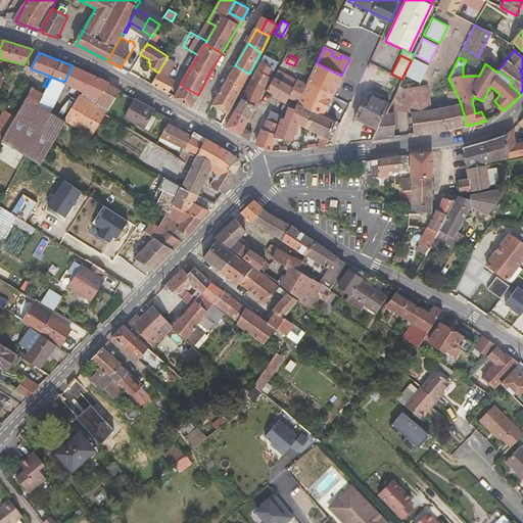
[(420,83),(428,66),(412,58),(411,60),(403,75),(420,83)]
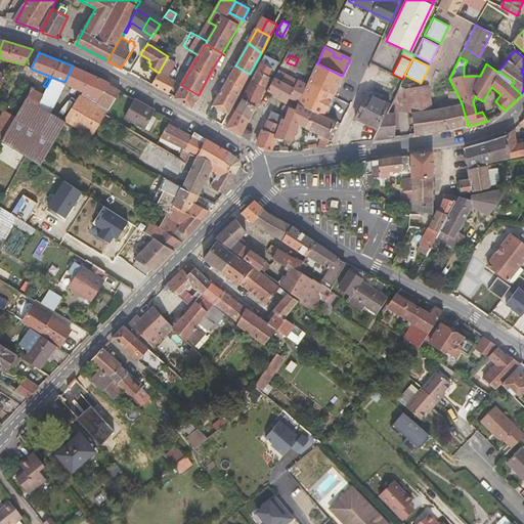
[(265,88),(270,78),(268,76),(271,68),(261,62),(251,81),(265,88)]
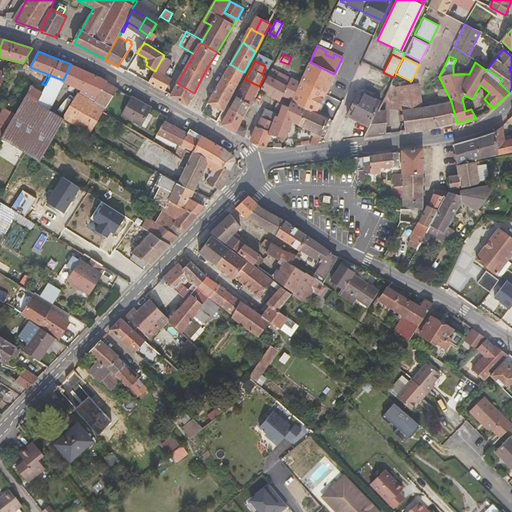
[(310,134),(314,135),(310,145),(317,144),(332,111),(320,105),(334,74),(310,62),(299,86),(292,100),(289,107),(283,105),(280,113),(279,116),(276,115),(273,121),(270,131),(269,134),(286,137),(292,122),(311,131),(310,134)]
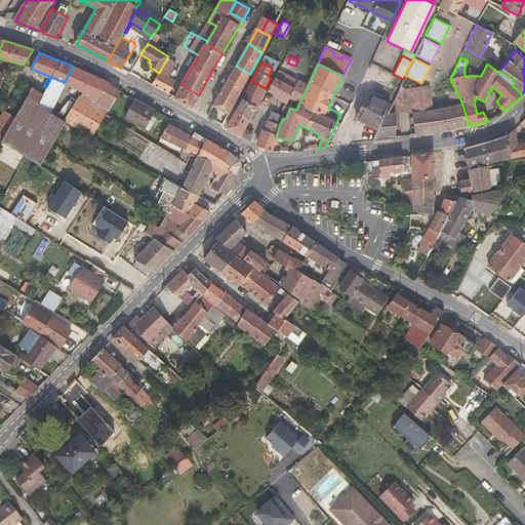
[(111,83),(73,66),(65,82),(77,90),(74,94),(79,97),(80,95),(97,106),(110,85),(111,83)]
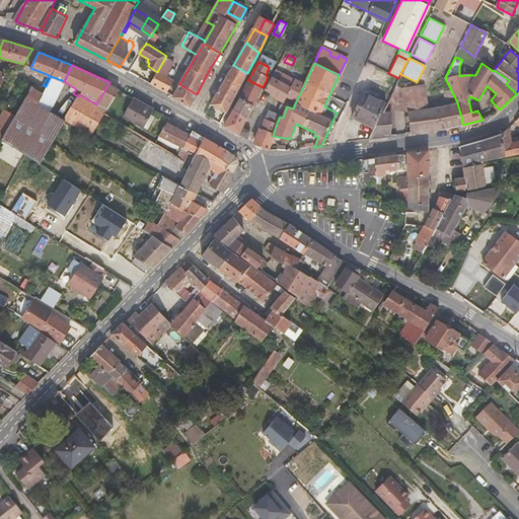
[(247,73),(233,65),(225,79),(240,88),(247,73)]
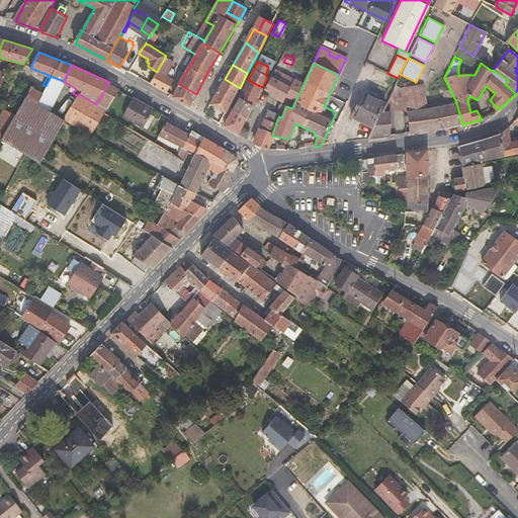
[(294,79),(275,69),(264,89),(282,99),(284,100),(285,96),(292,82),(294,79)]
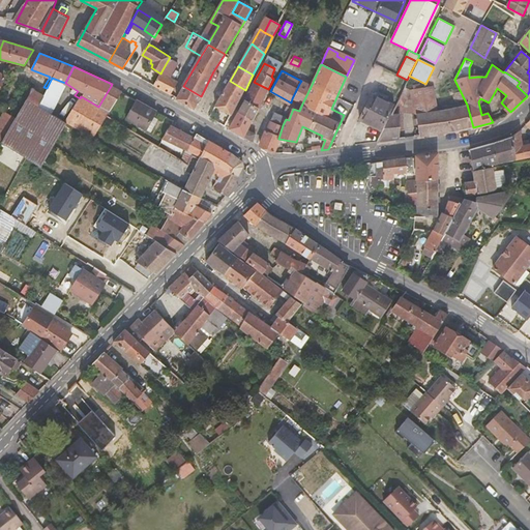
[(153,86),(171,95),(178,82),(162,71),(160,74),(153,86)]
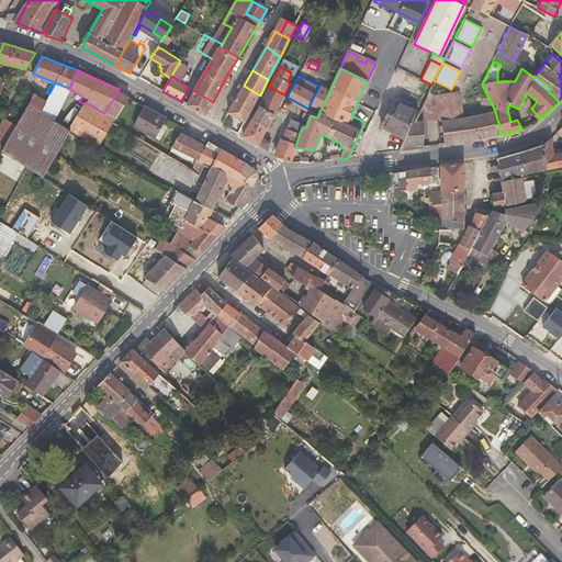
[(59,107),(69,88),(55,82),(49,93),(46,99),(59,107)]
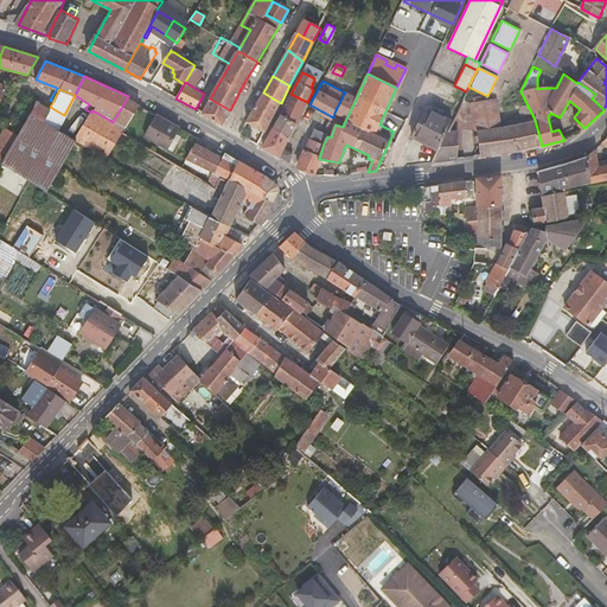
[(281,103),(263,93),(247,121),(266,132),(281,103)]
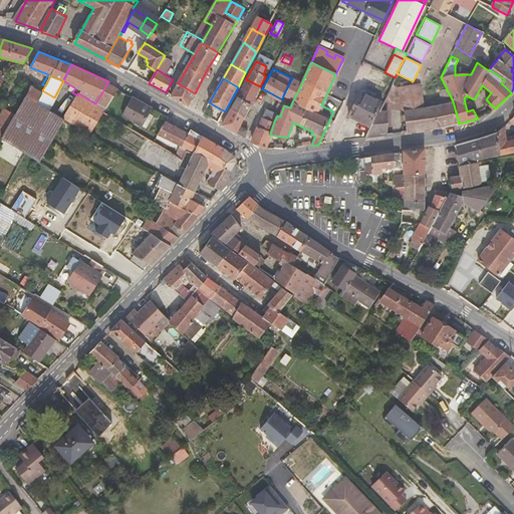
[(238,96),(250,104),(259,87),(260,86),(246,79),(238,96)]
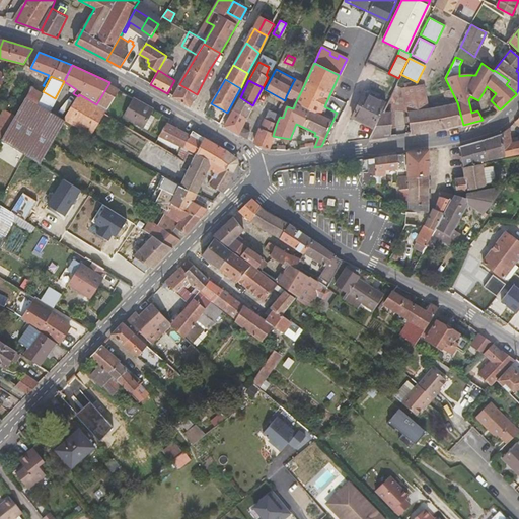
[(296,101),(303,87),(293,82),(286,96),(296,101)]
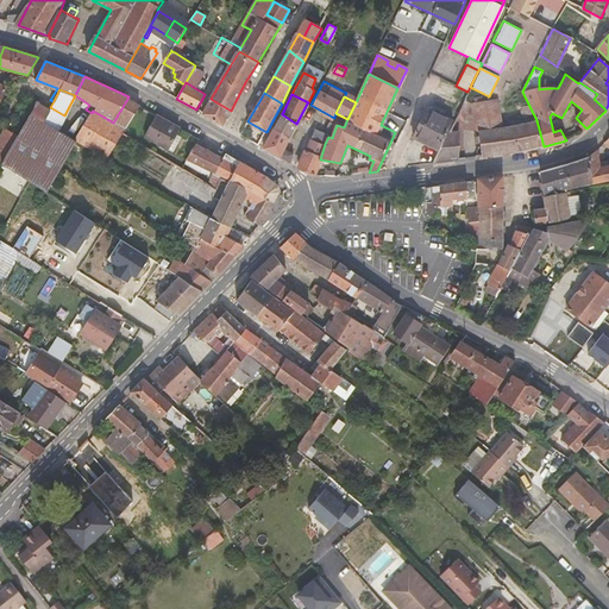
[(140,106),(127,99),(113,123),(93,111),(92,113),(75,140),(76,142),(106,159),(123,133),(140,106)]
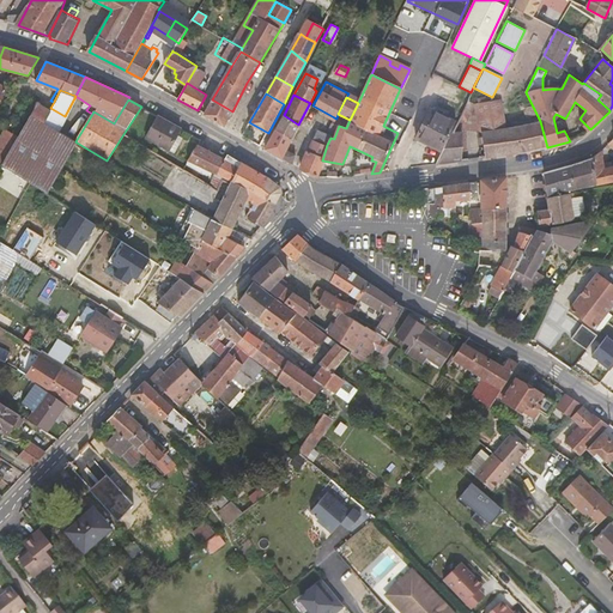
[(212,99),(204,114),(225,126),(232,111),(212,99)]
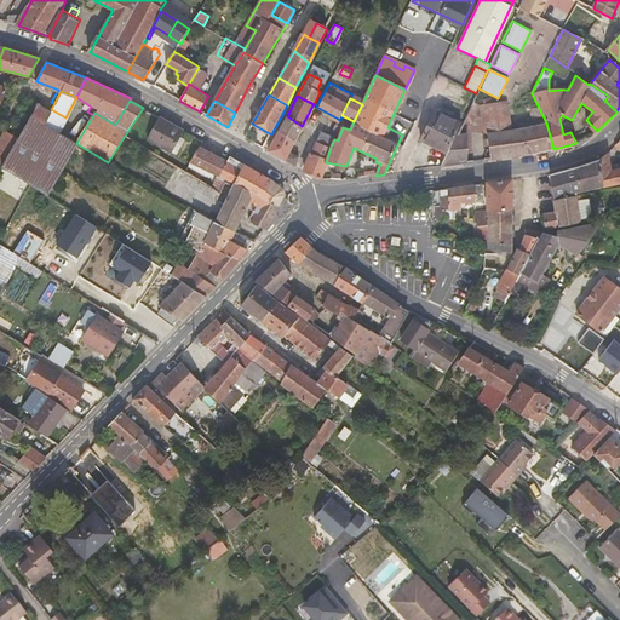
[(509,114),(507,102),(493,103),(484,104),(480,104),(484,133),(488,133),(511,130),(509,114)]
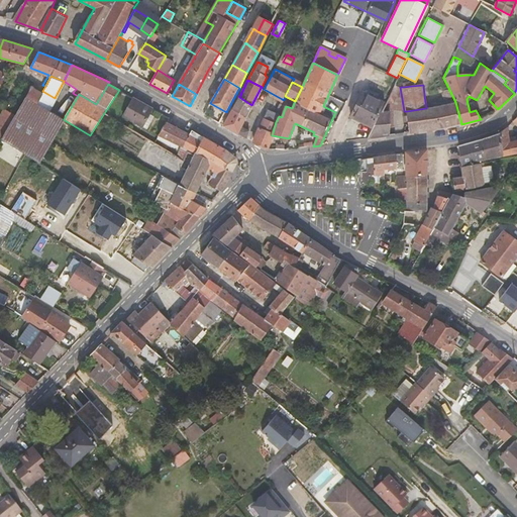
[(48,109),(55,98),(42,91),(41,93),(31,87),(15,115),(2,137),(1,139),(25,154),(39,164),(52,142),(65,120),(64,119),(48,109)]
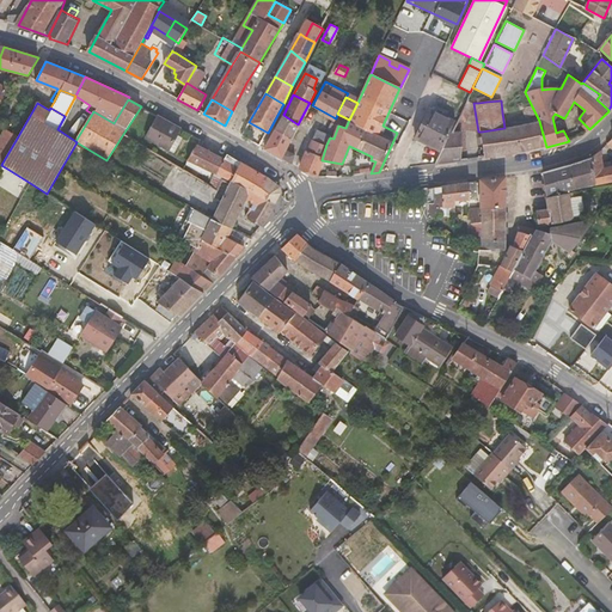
[(465,103),(459,116),(465,120),(473,103),(465,103)]
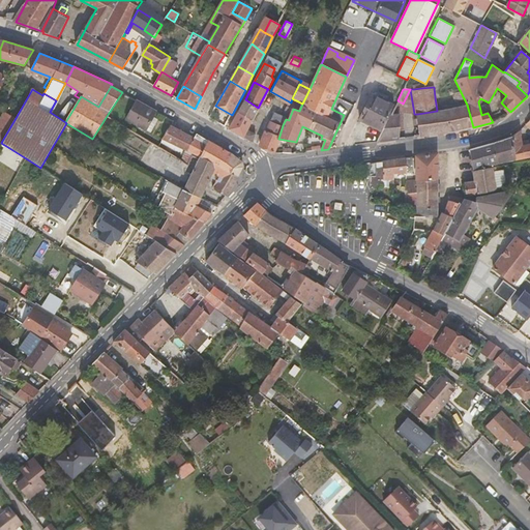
[(453,93),(457,100),(464,98),(461,92),(453,93)]
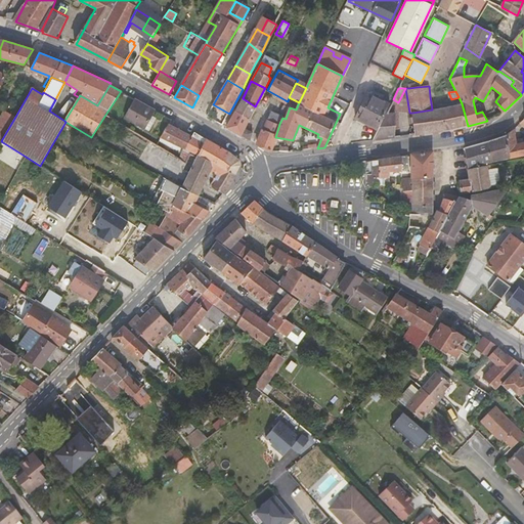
[(377,129),(385,113),(389,103),(367,93),(366,92),(354,118),(377,129)]
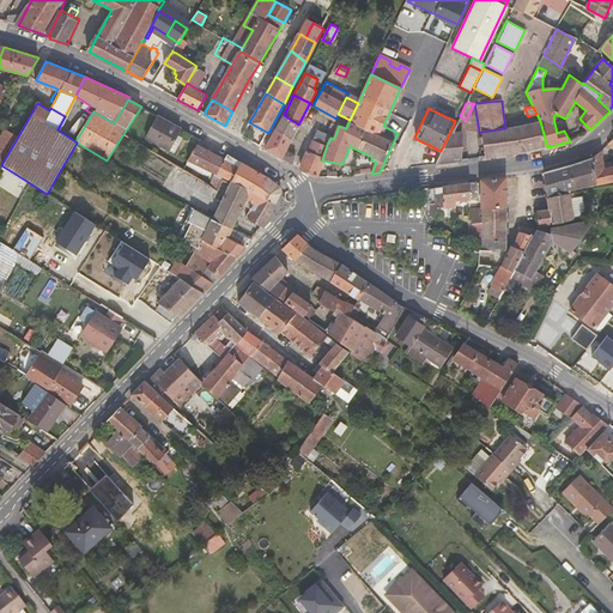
[(339,126),(346,128),(350,120),(338,114),(337,119),(334,117),(327,133),(335,135),(339,126)]
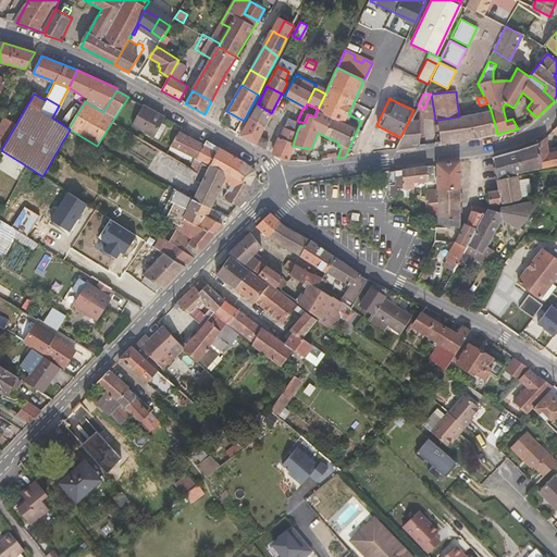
[(250,118),(264,126),(270,118),(272,113),(271,113),(258,104),(250,118)]
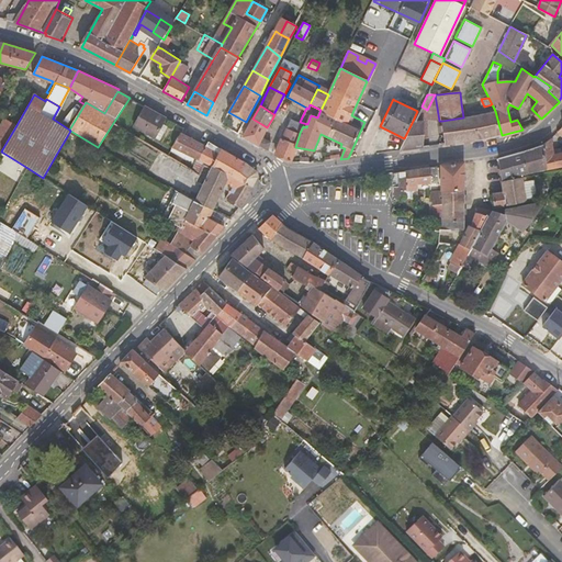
[(163,125),(167,119),(146,108),(135,126),(155,138),(163,125)]
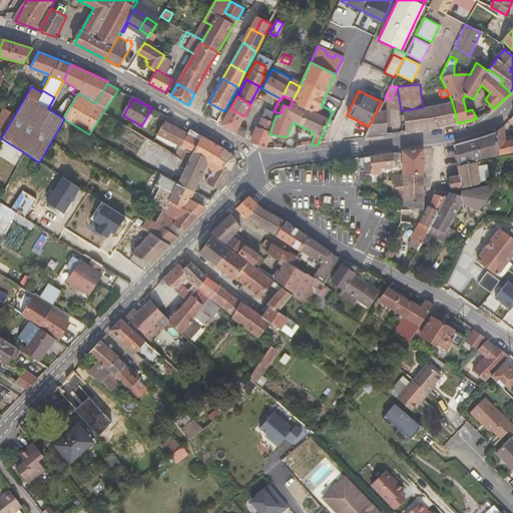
[(458,123),(452,101),(423,107),(404,110),(407,131),(435,127),(435,128),(458,123)]
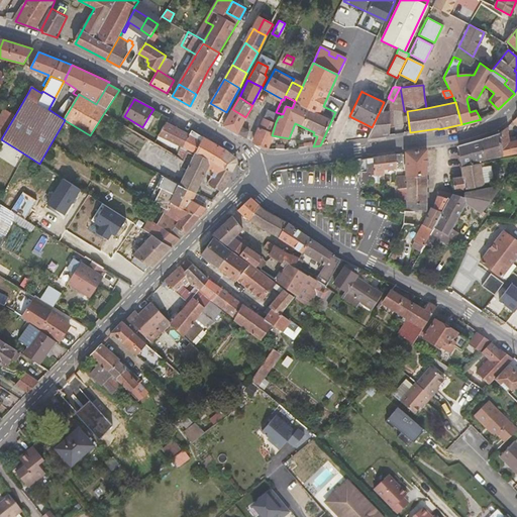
[(0,115),(0,136),(2,137),(15,115),(4,109),(0,115)]
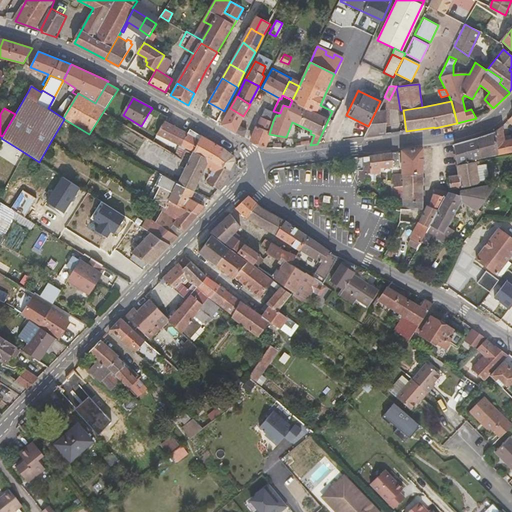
[(247,129),(239,126),(243,116),(230,108),(222,125),(244,137),(247,129)]
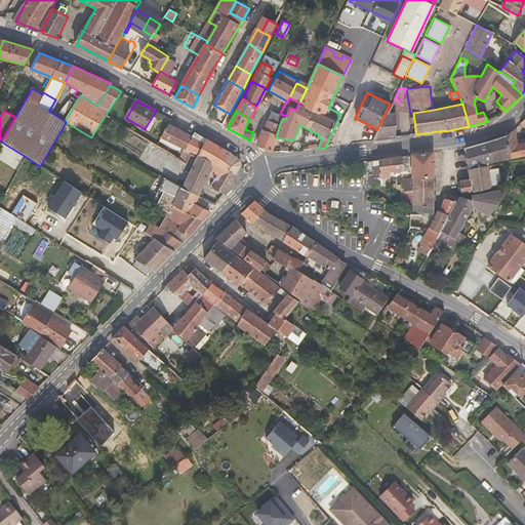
[(287,116),(280,114),(272,111),(270,115),(268,119),(280,124),(283,118),(286,119),(287,116)]
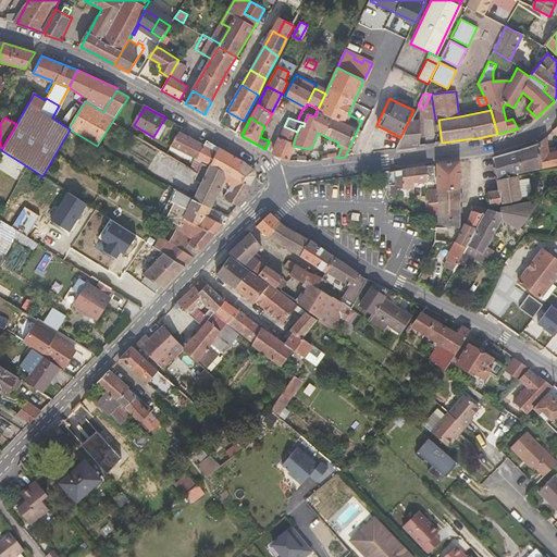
[(419,146),(420,120),(409,120),(400,137),(395,149),(419,146)]
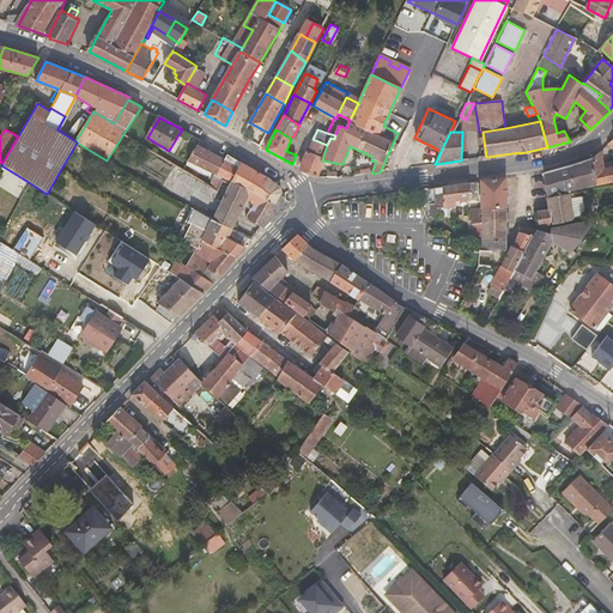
[(183,139),(177,137),(169,151),(175,153),(183,139)]
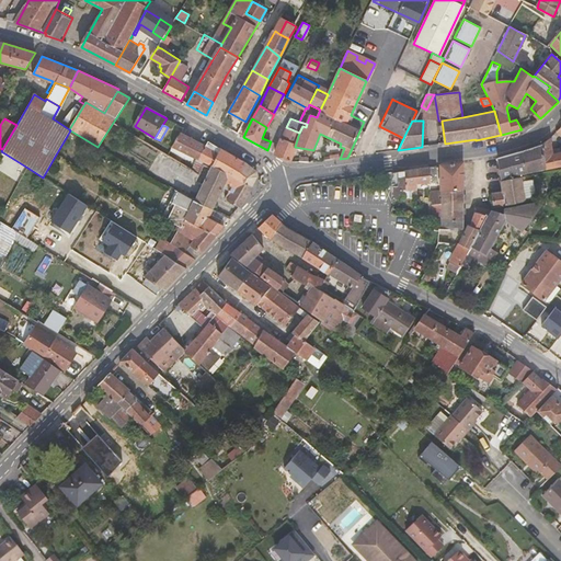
[(282,138),(296,144),(299,133),(286,127),(283,136),(282,138)]
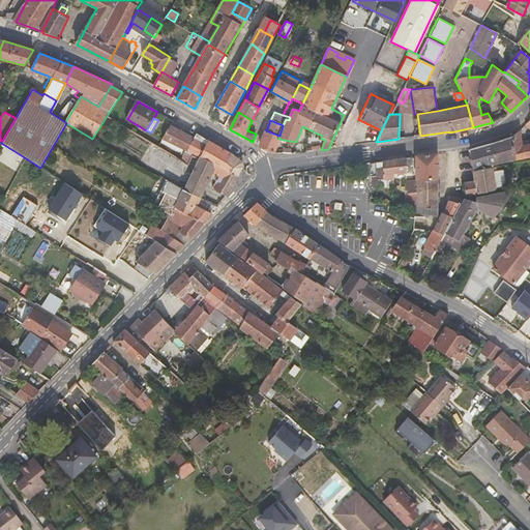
[(163,139),(187,149),(194,139),(171,126),(163,139)]
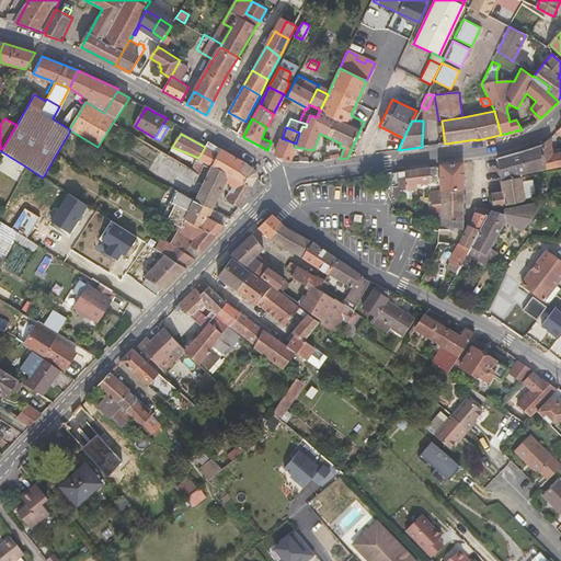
[(296,144),(282,138),(275,155),(289,162),(295,147),(296,144)]
